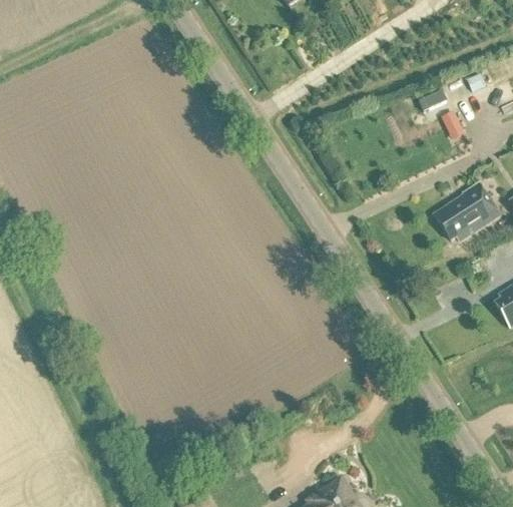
[(485,84),(480,72),(466,79),(472,91),(485,84)]
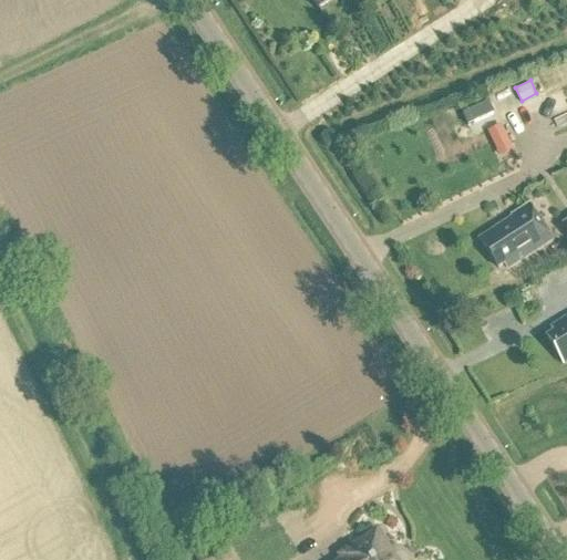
[(494,111),(488,100),(462,111),(467,123),(494,111)]
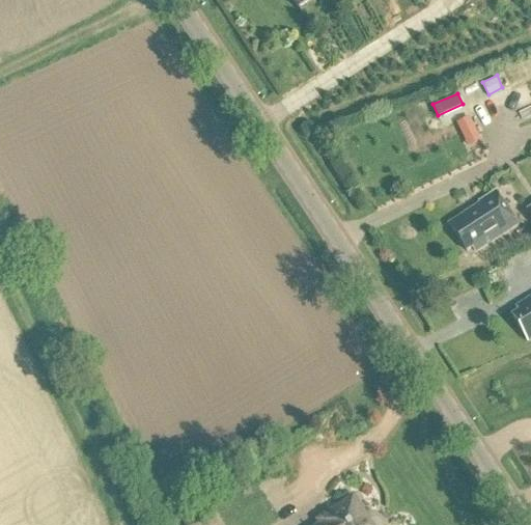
[(469,114),(456,120),(462,133),(475,126),(469,114)]
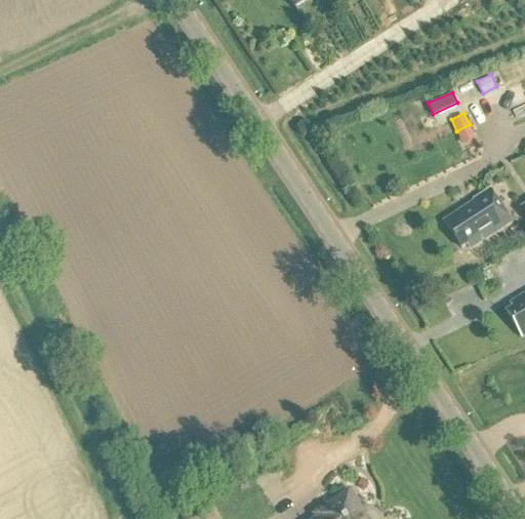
[(512,218),(490,187),(474,197),(475,198),(444,218),(461,245),(468,241),(471,245),(512,218)]
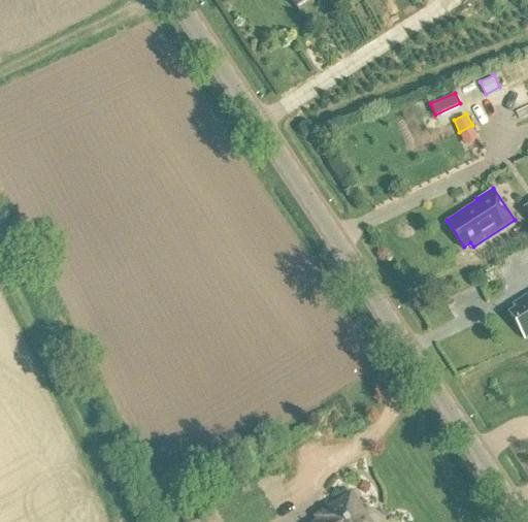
[(527,292),(513,302),(517,307),(510,312),(525,336),(527,334),(527,292)]
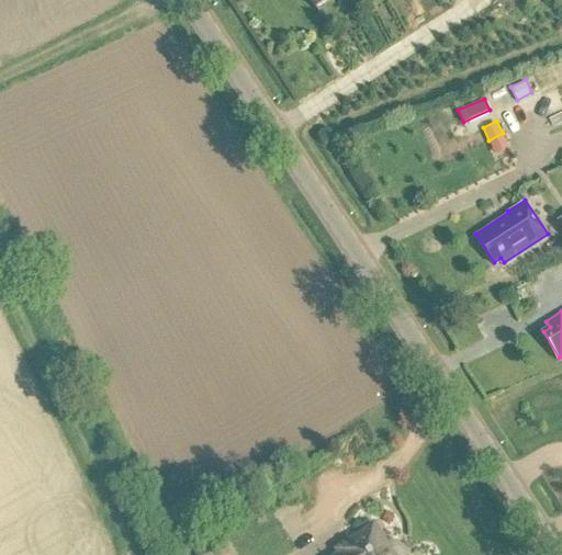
[(390,554),(389,553),(385,554),(368,529),(340,547),(343,551),(335,554),(390,554)]
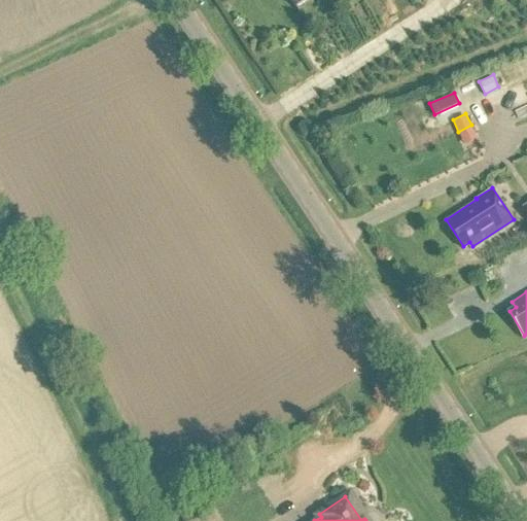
[(180,514),(184,520),(210,520),(217,518),(206,498),(180,514)]
